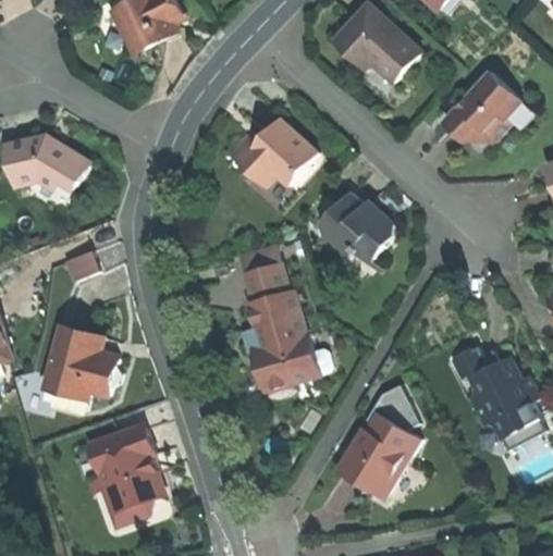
[(134,0),(113,11),(132,44),(145,48),(159,40),(179,31),(171,16),(182,11),(175,0),(134,0)]
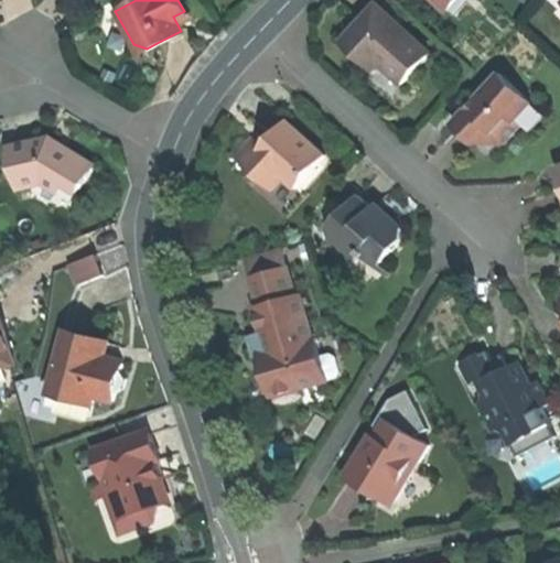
[(428,53),(375,4),(340,42),(357,58),(369,69),(376,62),(399,84),(428,53)]
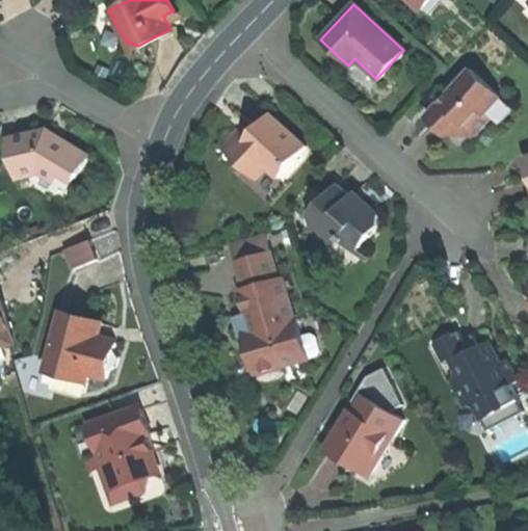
[(499,97),(469,68),(444,95),(447,99),(428,120),(438,128),(445,135),(459,134),(465,129),(469,129),(473,133),(487,117),(483,113),(499,97)]
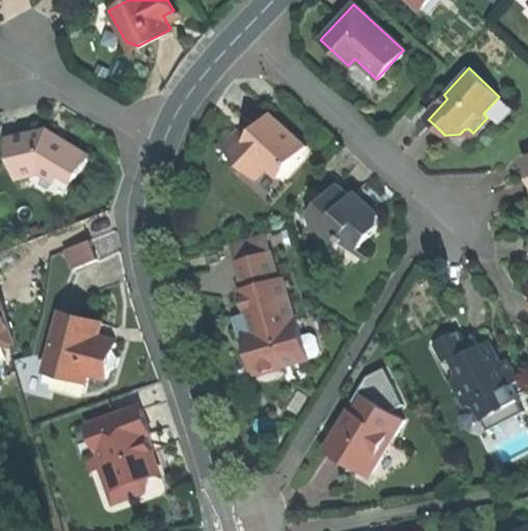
[(300,147),(264,112),(257,121),(249,129),(251,131),(243,138),(232,128),(215,147),(251,179),(261,167),(272,177),(300,147)]
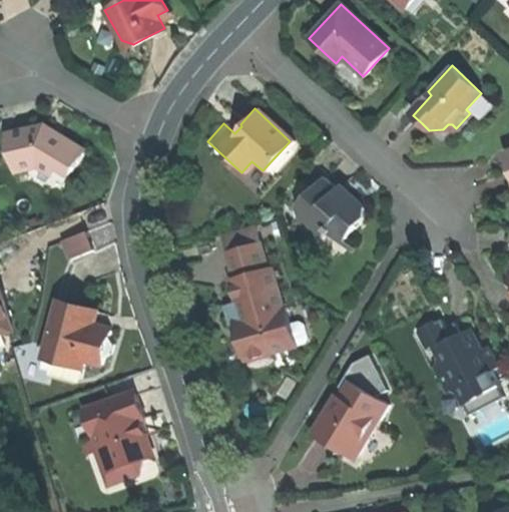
[(67,173),(83,149),(60,135),(42,124),(6,132),(15,168),(36,164),(49,172),(54,166),(67,173)]
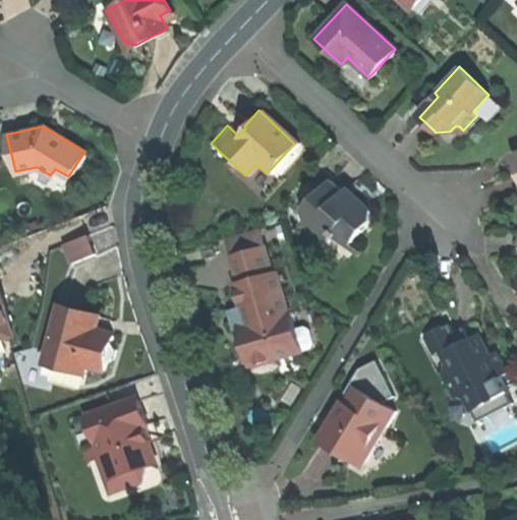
[(342,192),(329,180),(301,211),(305,228),(323,243),(332,234),(335,237),(338,233),(348,242),(368,221),(368,210),(354,196),(346,188),(342,192)]
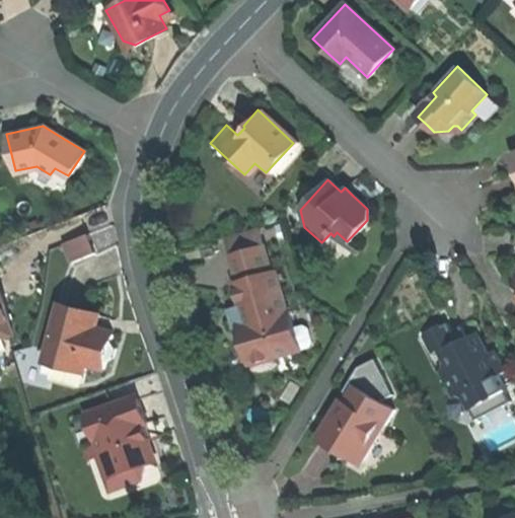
[(232,282),(268,271),(254,227),(219,237),(232,282)]
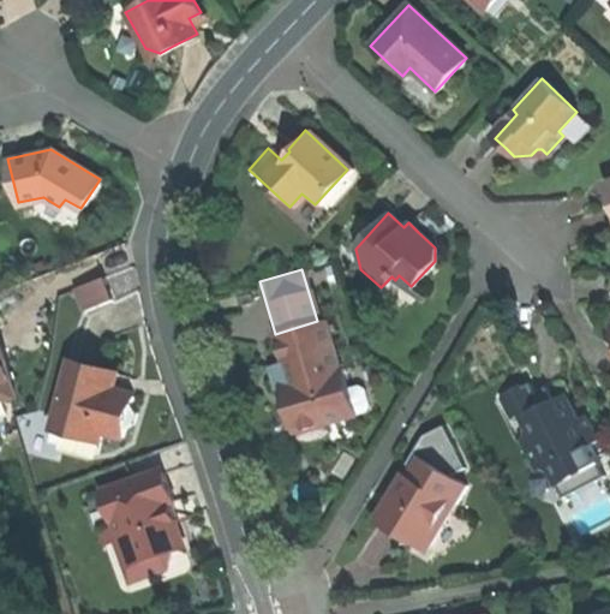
[(100,275),(72,286),(82,311),(109,299),(100,275)]
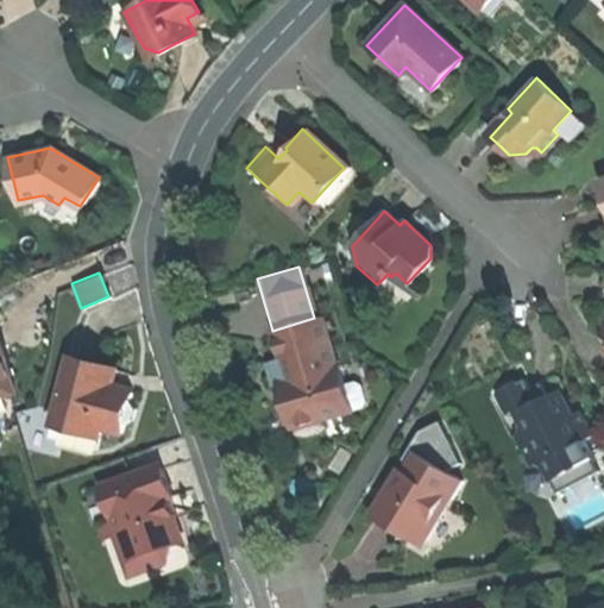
[(419,295),(407,283),(395,273),(391,277),(415,299),(419,295)]
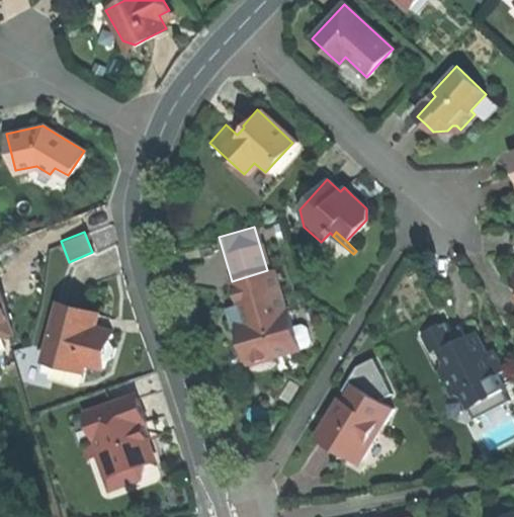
[(282,310),(270,269),(267,270),(232,281),(229,282),(237,306),(232,312),(226,313),(228,320),(229,327),(235,326),(246,361),(249,361),(249,368),(254,369),(260,369),(265,367),(268,364),(272,362),(272,356),(287,351),(284,333),(290,330),(285,311),(282,310)]
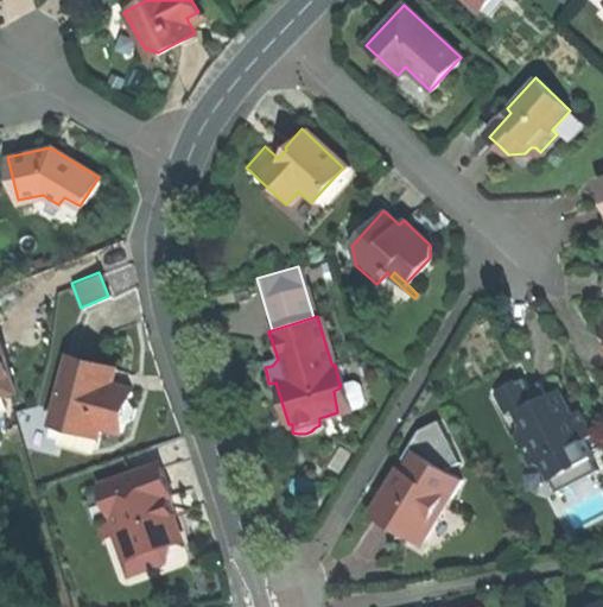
[(0,394),(13,391),(5,364),(0,349),(0,394)]
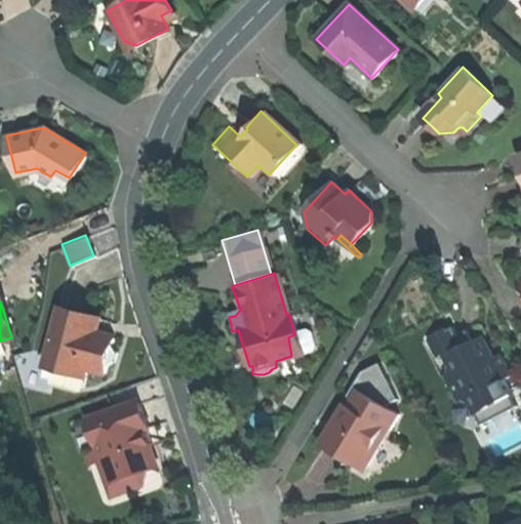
[(97,317),(55,308),(42,366),(51,368),(83,375),(84,369),(102,373),(104,364),(112,360),(114,352),(109,344),(111,334),(94,331),(95,324),(97,317)]
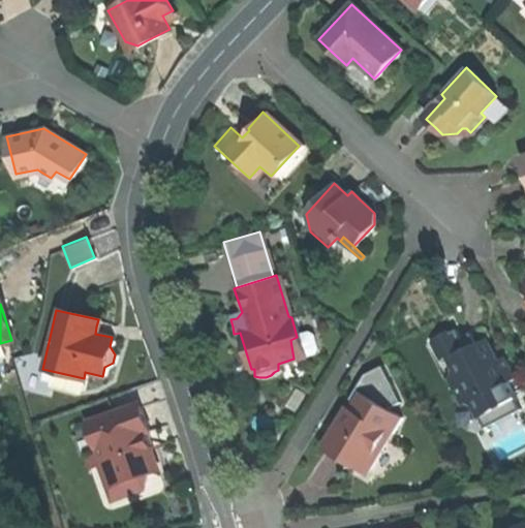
[(301,329),(303,351),(315,350),(313,328),(301,329)]
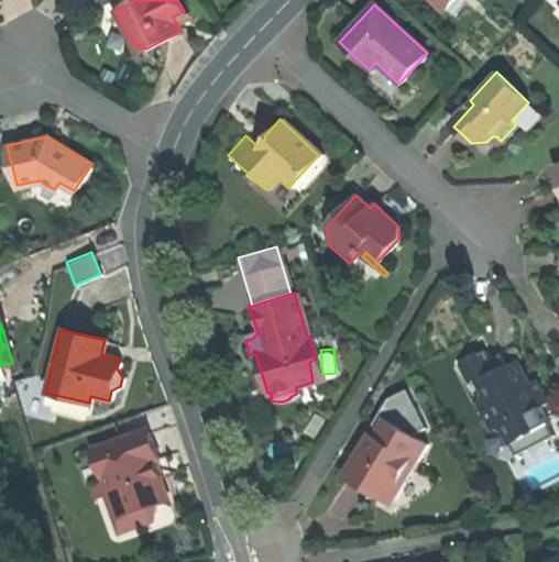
[(492,362),(486,350),(471,357),(459,364),(467,381),(474,376),(482,390),(479,399),(474,401),(489,428),(492,427),(502,430),(508,443),(510,443),(547,423),(538,406),(545,403),(534,382),(527,385),(516,362),(508,365),(502,353),(500,354),(501,356),(492,362)]
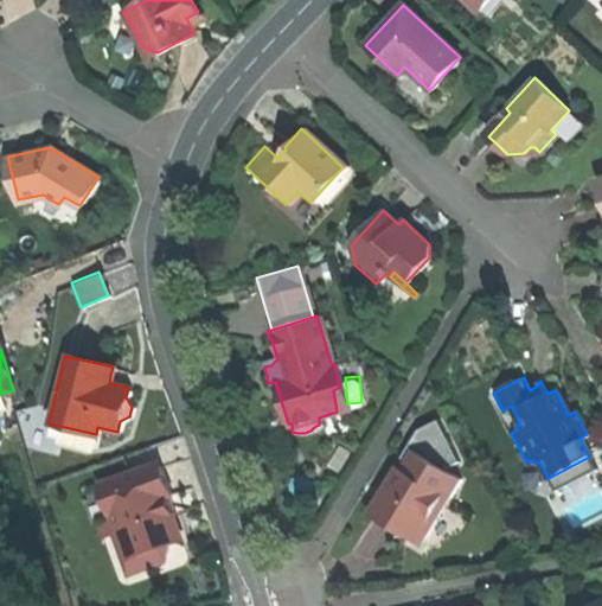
[(399,457),(403,467),(412,451),(443,469),(458,460),(436,419),(416,428),(399,457)]
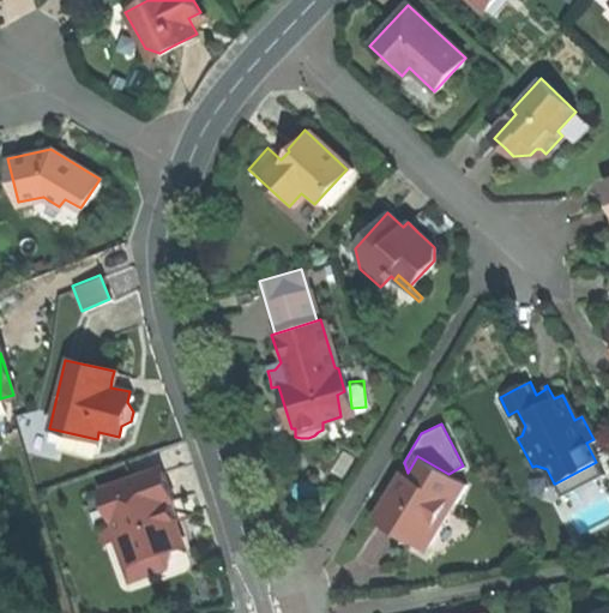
[(97,439),(60,431),(56,450),(77,455),(94,452),(97,439)]
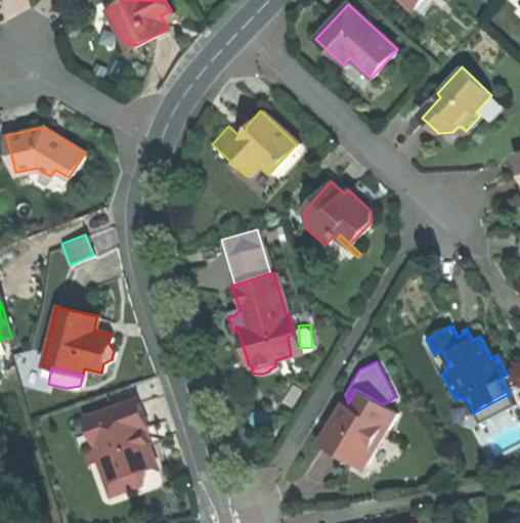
[(362,469),(395,411),(383,404),(356,389),(348,403),(346,406),(348,407),(341,420),(337,418),(333,419),(319,441),(341,454),(362,469)]
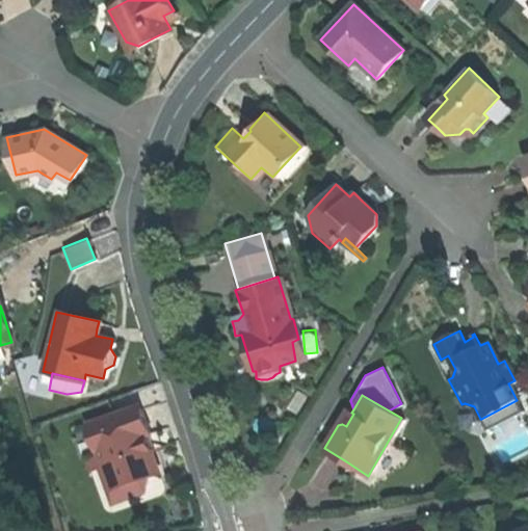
[(523,412),(517,400),(481,419),(486,429),(523,412)]
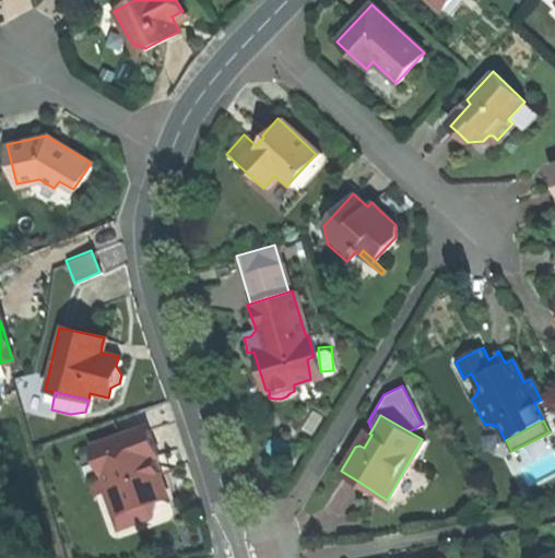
[(153,454),(141,426),(90,447),(116,514),(121,512),(152,500),(163,496),(154,475),(148,456),(153,454)]
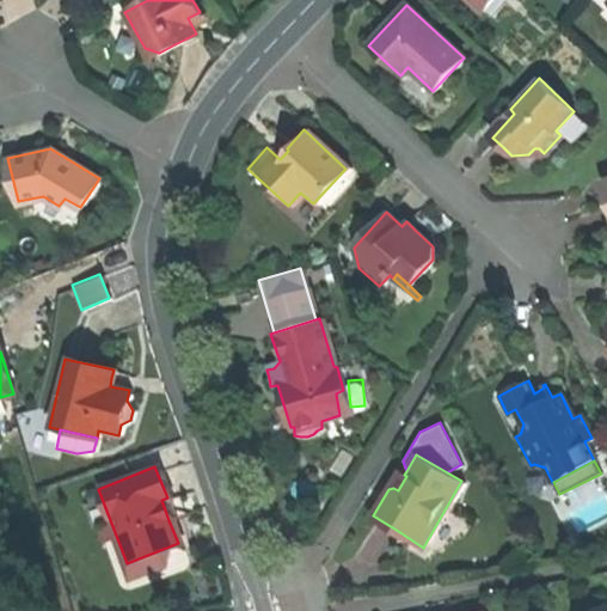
[(164,564),(166,548),(133,561),(138,574),(164,564)]
